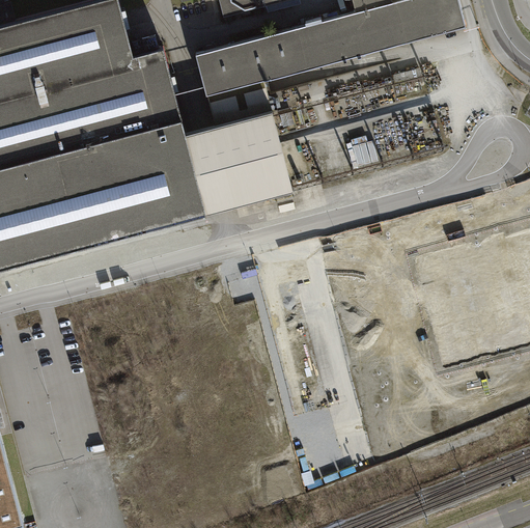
[(0,268),(206,214),(206,213),(185,134),(174,92),(163,49),(133,56),(124,27),(117,0),(102,0),(15,23),(0,27),(0,268)]
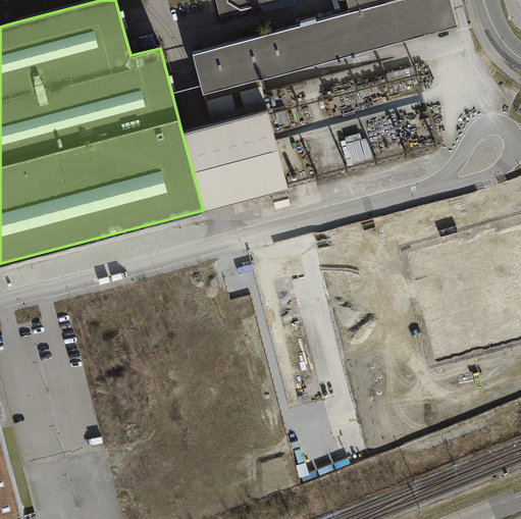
[(201,52),(192,54),(202,94),(203,94),(211,123),(213,122),(213,124),(229,120),(229,119),(267,109),(259,79),(457,27),(450,0),(398,0),(350,13),(339,15),(316,21),(315,19),(300,23),(300,26),(277,32),(201,52)]
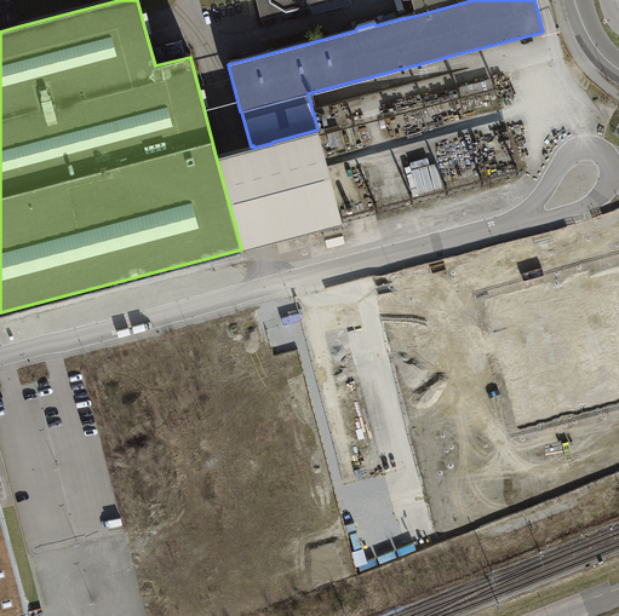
[(254,0),(261,22),(310,10),(343,1),(342,0),(254,0)]
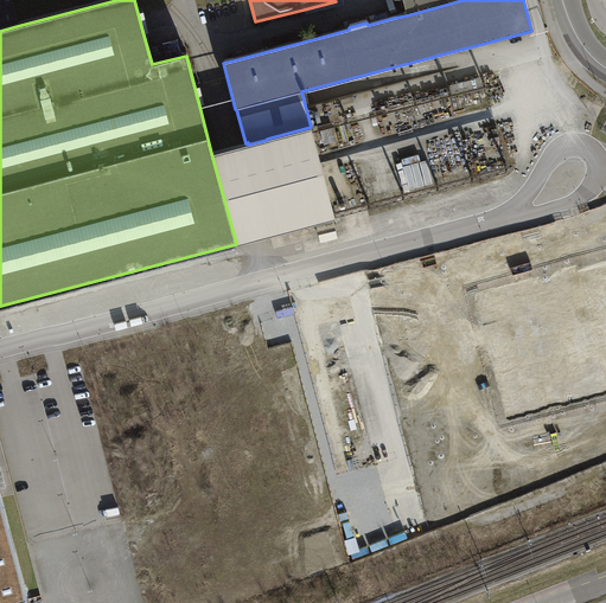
[(335,0),(336,1),(304,10),(306,17),(344,7),(342,0),(335,0)]
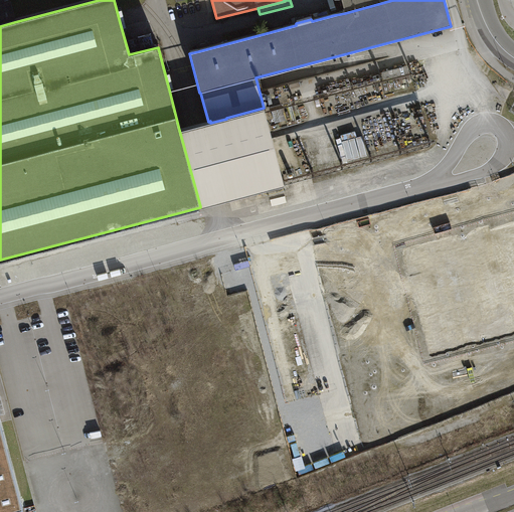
[(341,0),(345,13),(392,0),(341,0)]
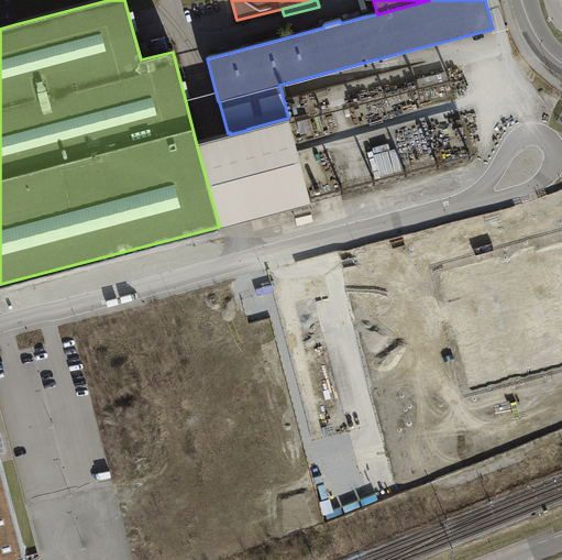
[(0,29),(15,24),(11,7),(4,8),(0,9),(0,29)]
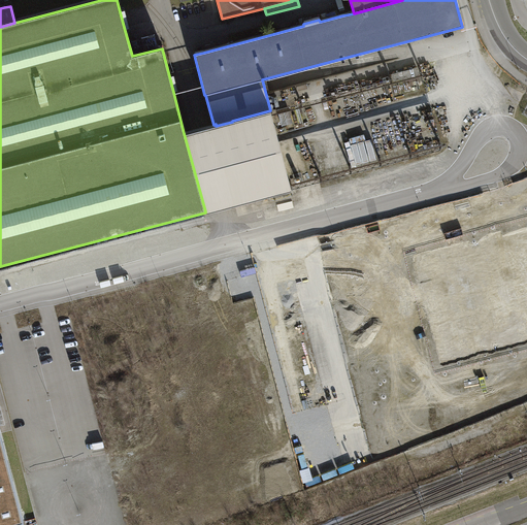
[(184,133),(205,211),(219,207),(291,189),(280,145),(270,110),(232,121),(232,122),(216,126),(216,124),(213,125),(197,129),(184,133)]
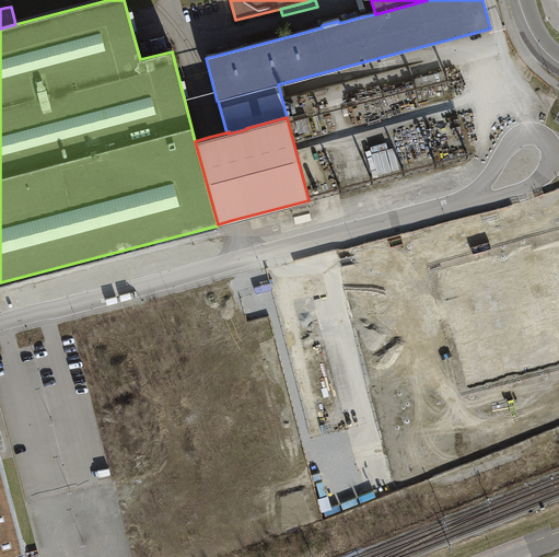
[(15,556),(24,554),(0,462),(0,556),(15,556)]
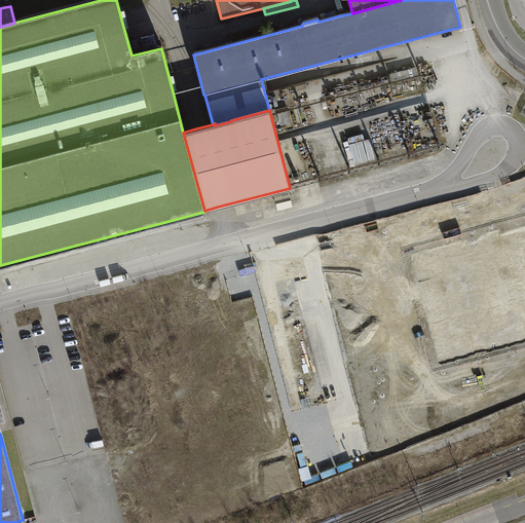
All buildings are outlined.
